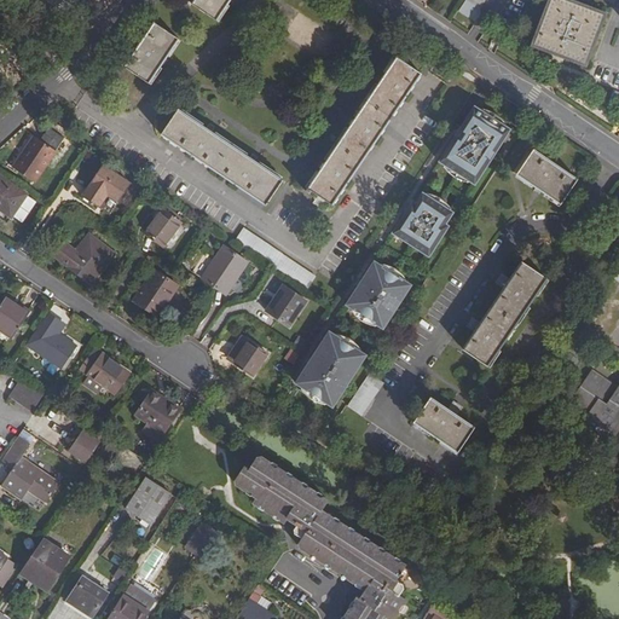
[(195,0),(194,4),(218,19),(231,0),(195,0)]
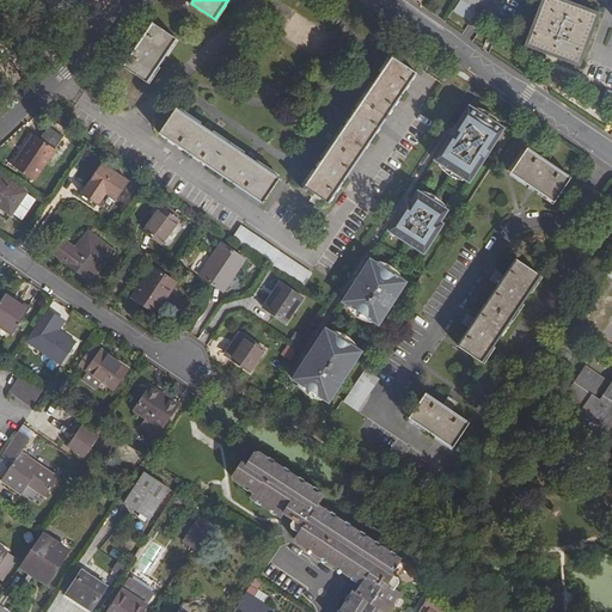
[(460,0),(459,2),(473,11),(479,0),(460,0)]
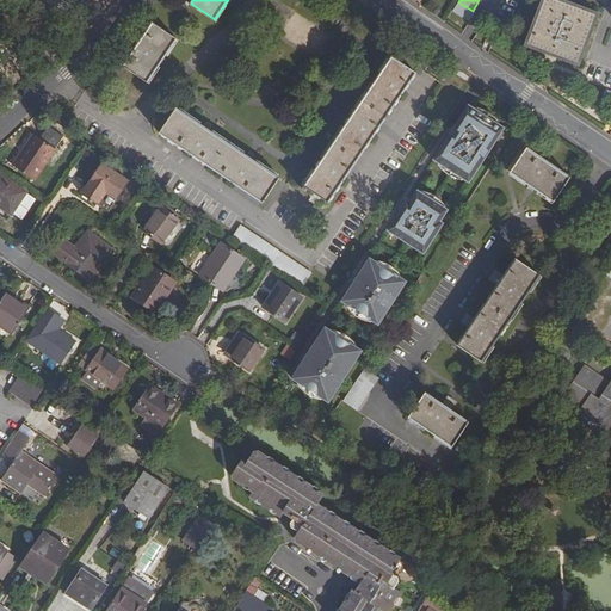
[(596,17),(551,0),(541,0),(523,47),(574,67),(596,17)]
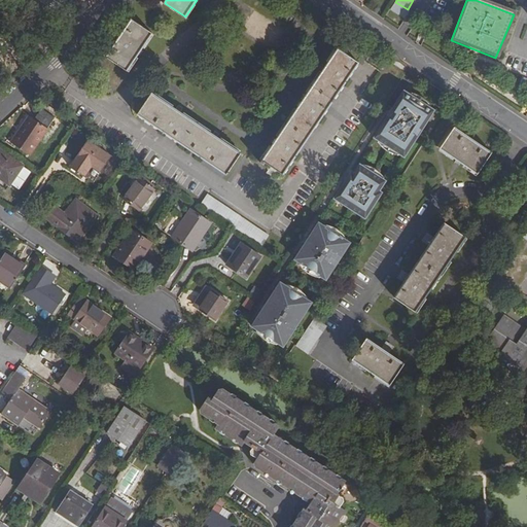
[(44,12),(39,20),(47,26),(53,18),(44,12)]
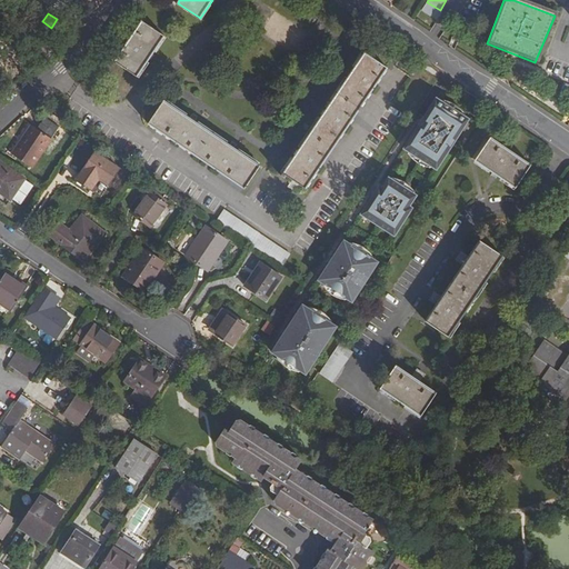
[(165,35),(143,20),(115,61),(137,76),(165,35)]
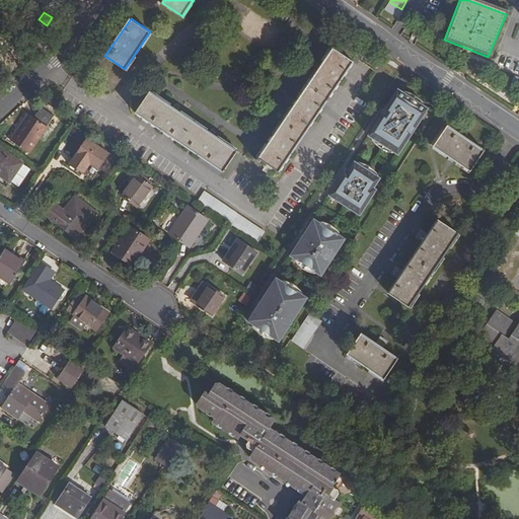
[(256,159),(265,164),(261,170),(267,175),(271,168),(277,172),(352,63),(330,48),(256,159)]
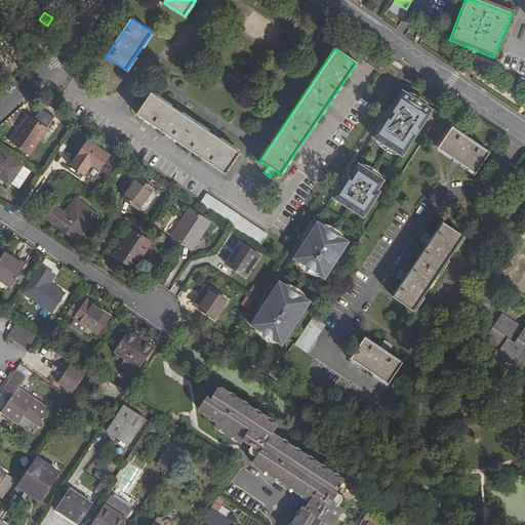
[(225,175),(240,154),(152,93),(136,115),(225,175)]
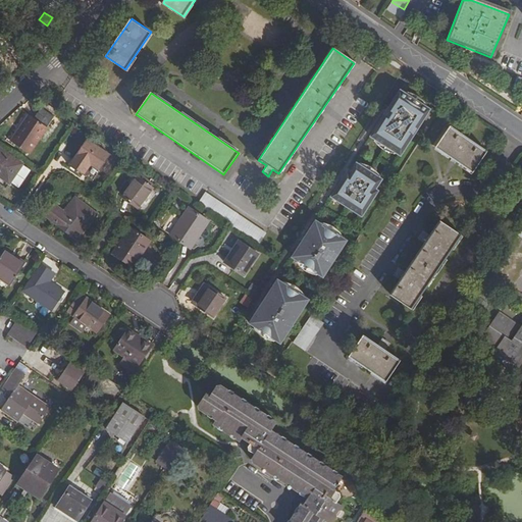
[(380,121),(370,136),(400,156),(410,141),(409,139),(411,135),(413,135),(430,110),(405,94),(392,114),(388,112),(382,121),(380,121)]
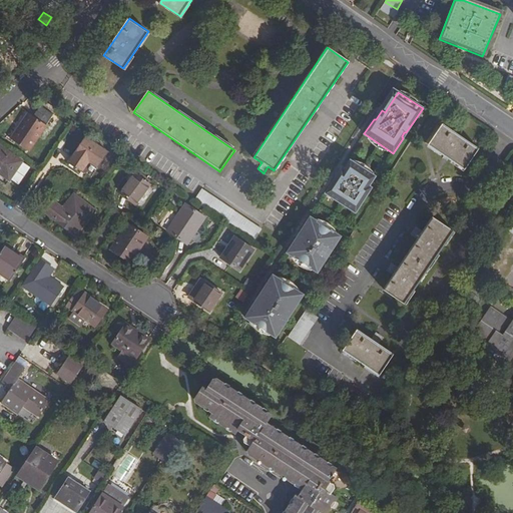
[(28,112),(10,138),(28,151),(53,115),(40,106),(36,111),(38,113),(35,118),(28,112)]
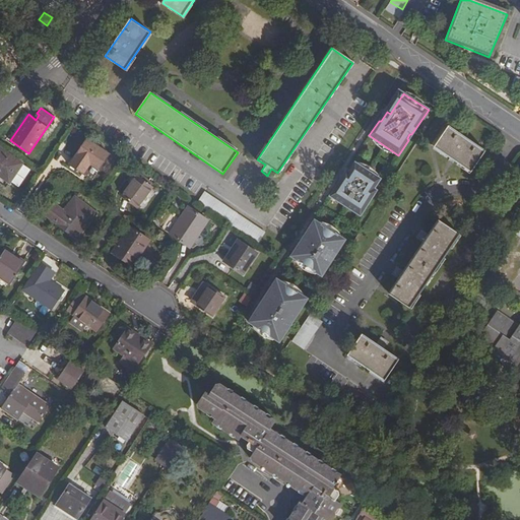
[(434,147),(471,172),(485,150),(449,126),(434,147)]
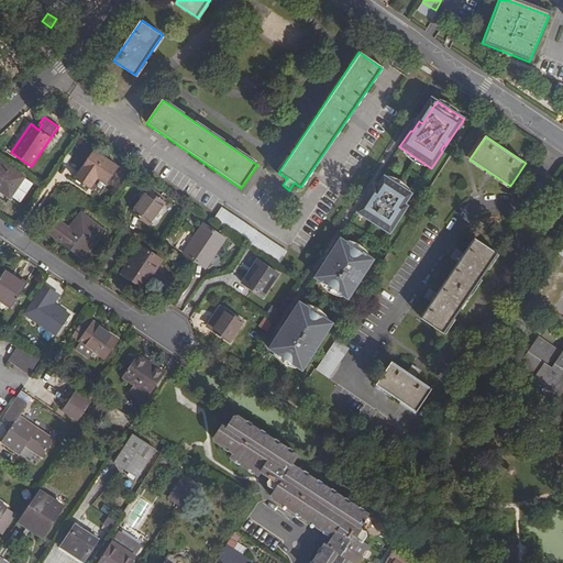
[(98,196),(118,167),(94,152),(75,179),(98,196)]
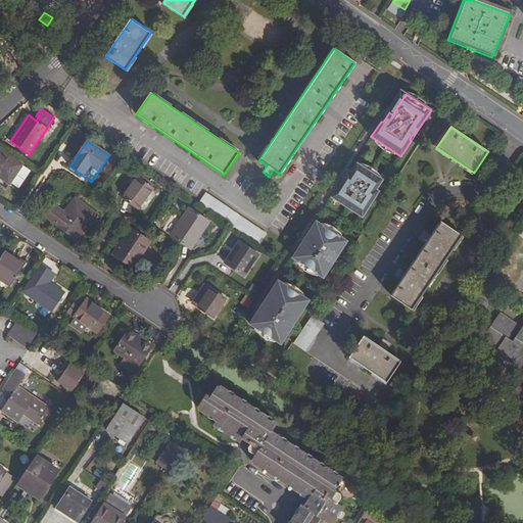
[(0,177),(9,184),(20,168),(0,153),(0,177)]
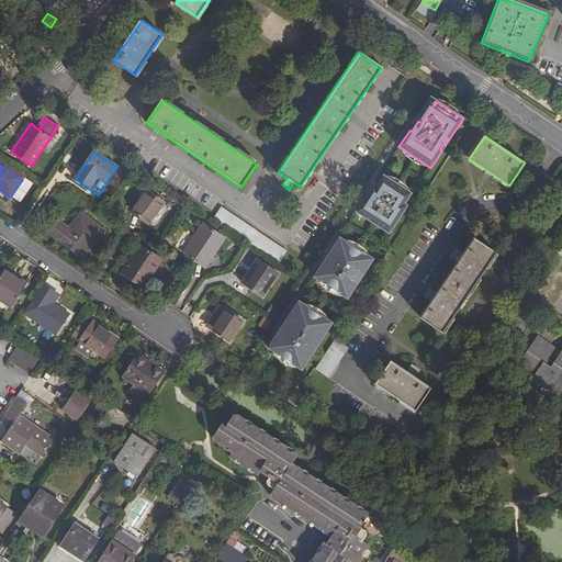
[(368,194),(357,212),(390,233),(404,211),(401,209),(411,193),(384,176),(373,191),(371,195),(368,194)]
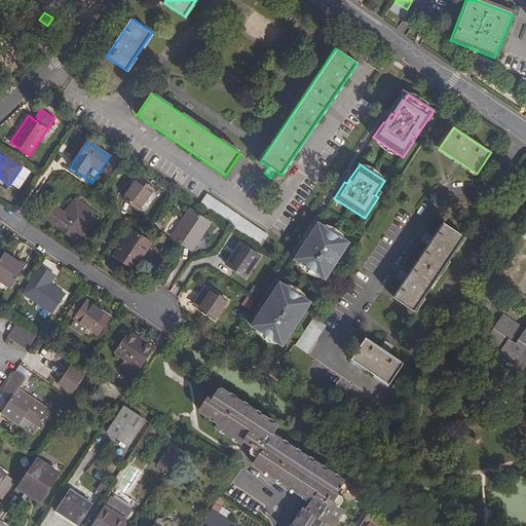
[(0,178),(0,187),(5,191),(9,185),(0,178)]
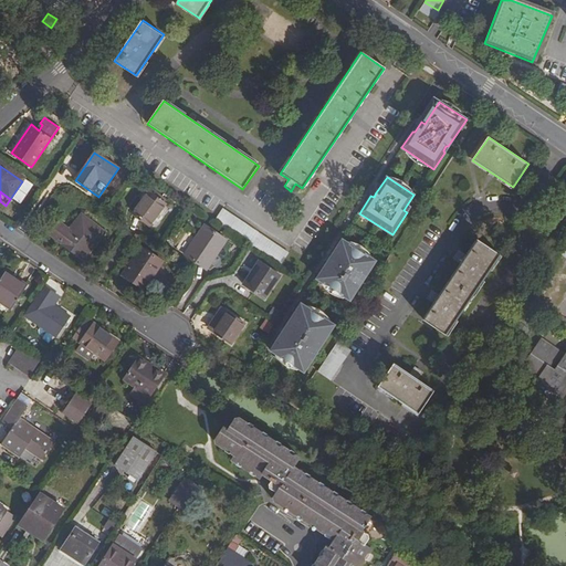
[(160,200),(147,191),(133,213),(150,226),(166,205),(165,203),(165,202),(165,201),(164,201),(164,200),(163,200),(161,200),(160,200)]
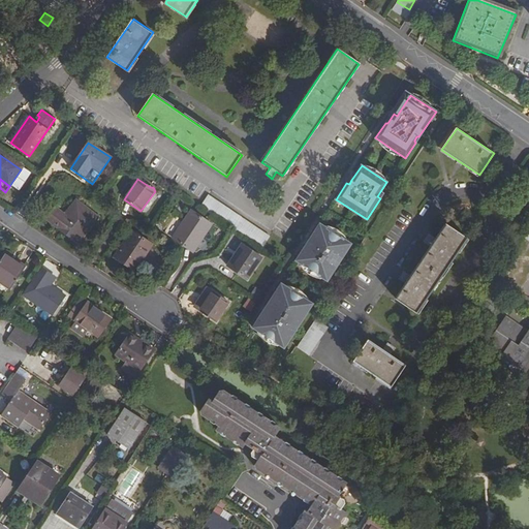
[(207,195),(199,207),(260,248),(269,237),(207,195)]
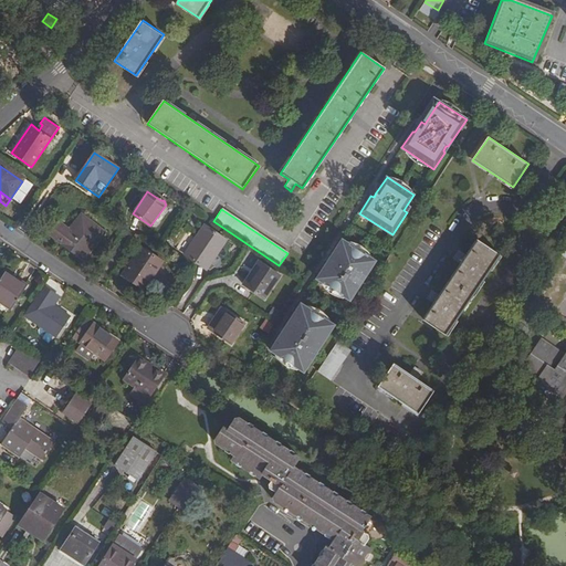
[(51,236),(82,259),(93,245),(97,249),(108,236),(81,215),(67,231),(59,223),(51,236)]
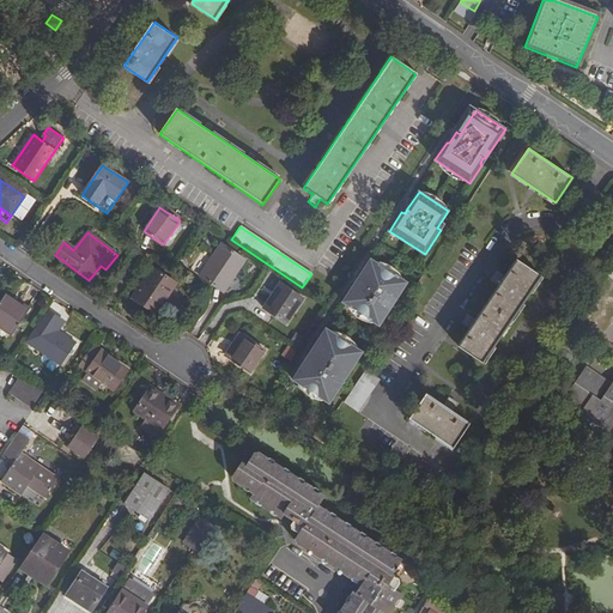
[(220,244),(199,275),(222,292),(244,259),(220,244)]
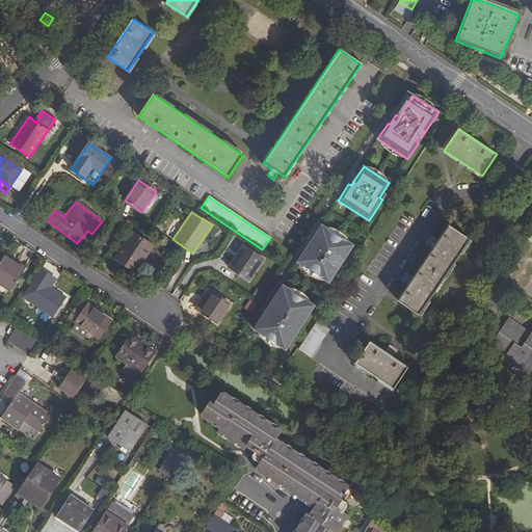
[(410,283),(400,298),(421,313),(471,238),(450,223),(440,239),(435,245),(415,275),(410,283)]
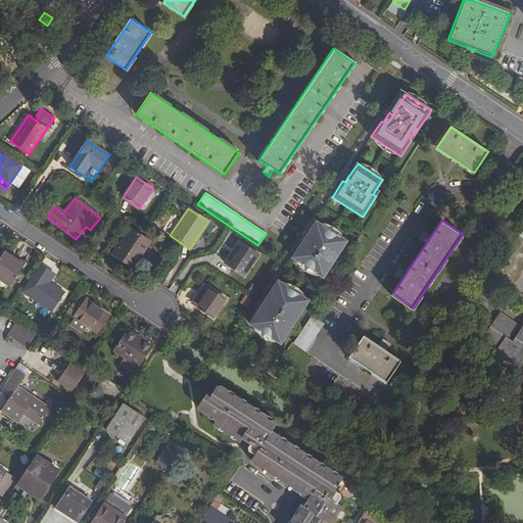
[(301,248),(296,252),(293,257),(324,277),(327,272),(329,265),(331,266),(339,252),(341,246),(343,246),(347,241),(317,221),(313,227),(315,229),(308,233),(300,245),(301,248)]
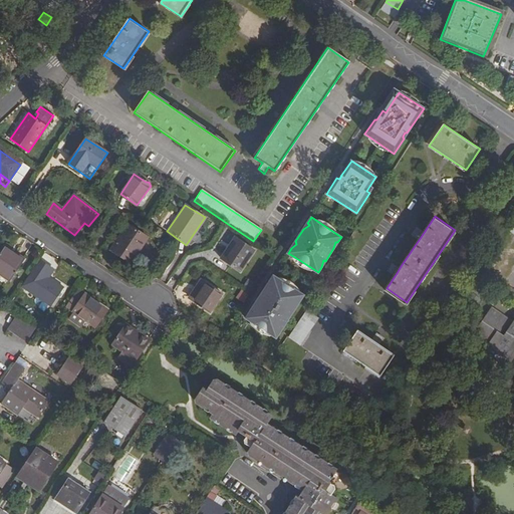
[(84,223),(74,235),(78,239),(88,226),(84,223)]
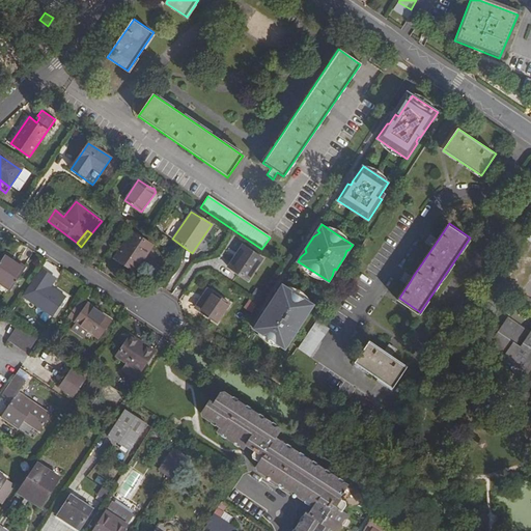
[(134,231),(116,257),(135,270),(144,255),(147,257),(155,246),(134,231)]
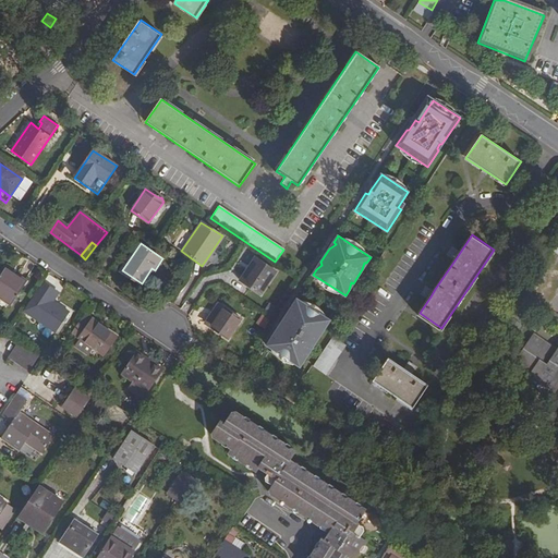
[(450,254),(457,257),(461,251),(456,246),(450,254)]
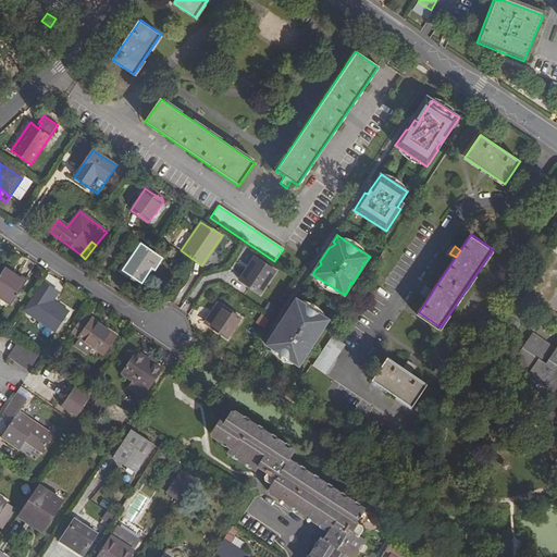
[(274,271),(255,258),(248,267),(251,269),(242,282),(259,294),(274,271)]
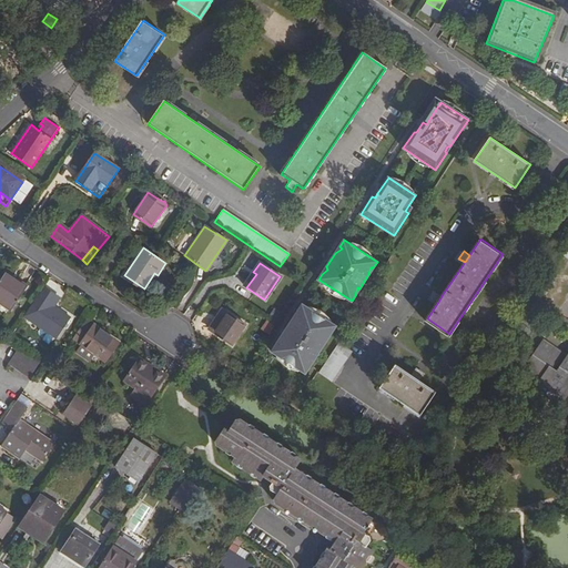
[(4,274),(2,279),(23,292),(26,287),(4,274)]
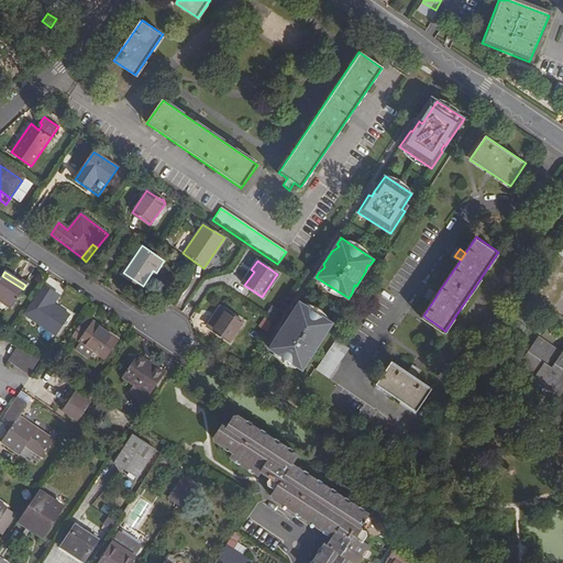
[(143,286),(123,273),(121,276),(141,289),(143,286)]
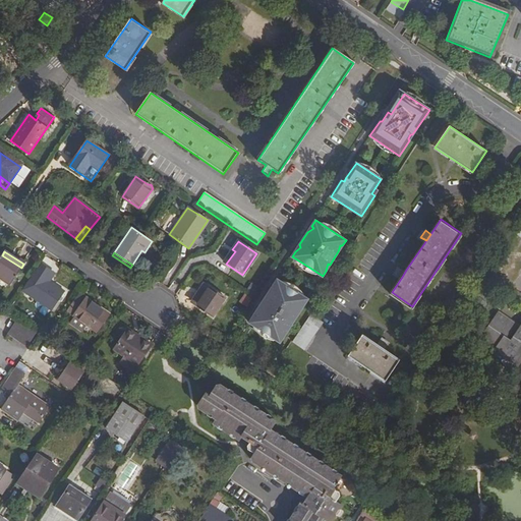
[(21,268),(2,255),(0,257),(0,270),(13,279),(21,268)]
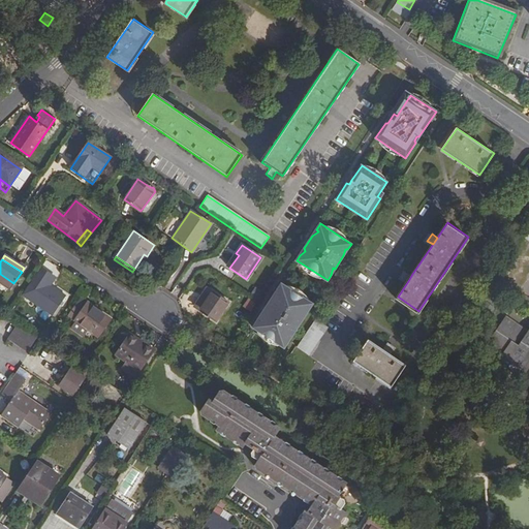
[(40,269),(23,294),(53,315),(65,298),(50,286),(55,278),(40,269)]
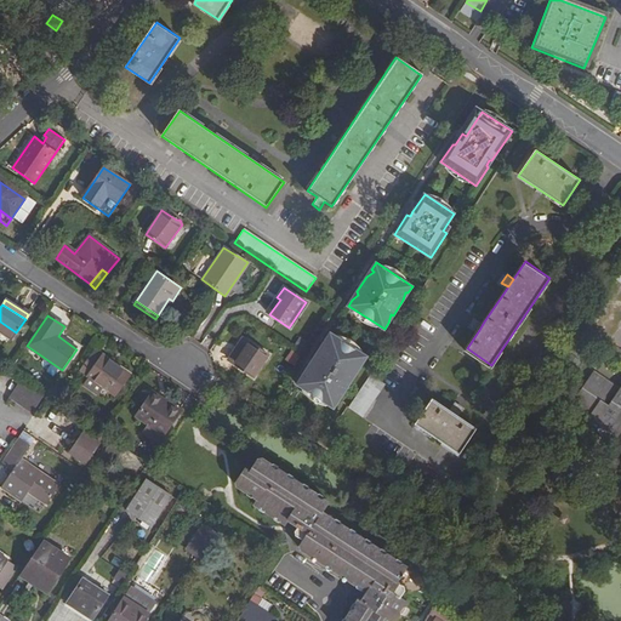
[(472,325),(479,330),(484,322),(478,318),(472,325)]
